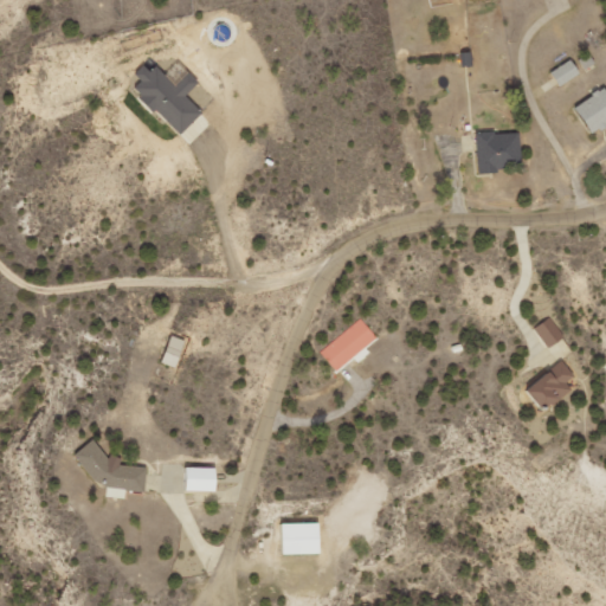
[(550,71),(560,85),(580,73),(571,59),(550,71)]
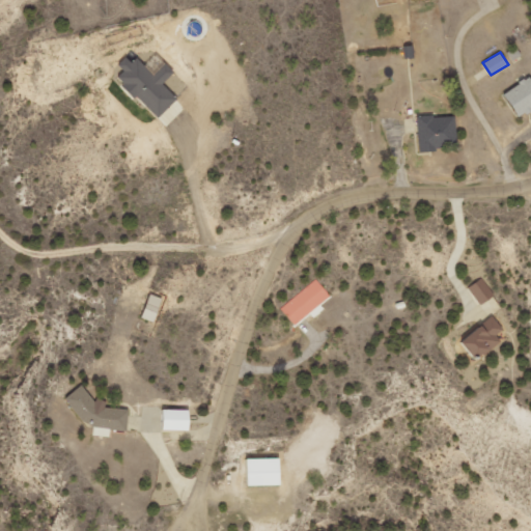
[(157,118),(177,99),(163,83),(174,72),(165,63),(154,75),(137,57),(132,62),(126,57),(118,64),(124,71),(117,77),(157,118)]
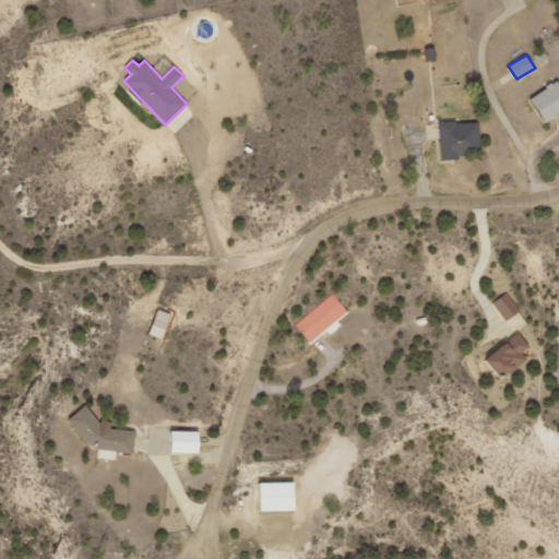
[(530,97),(545,122),(558,114),(558,80),(530,97)]
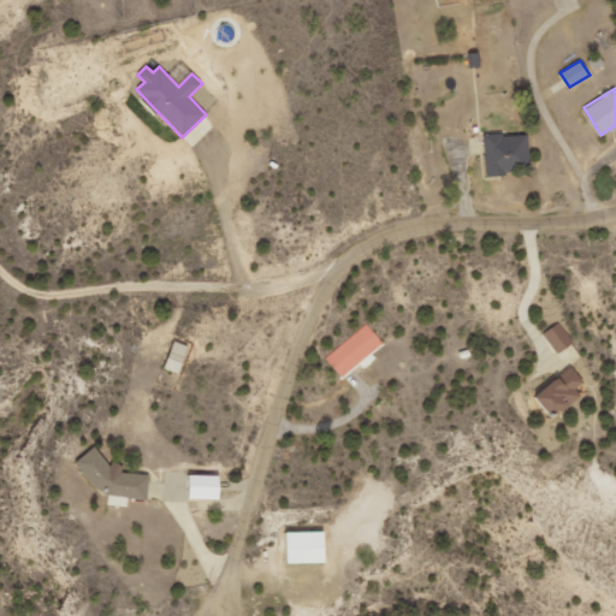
[(528,134),(484,136),(485,172),(529,171),(528,134)]
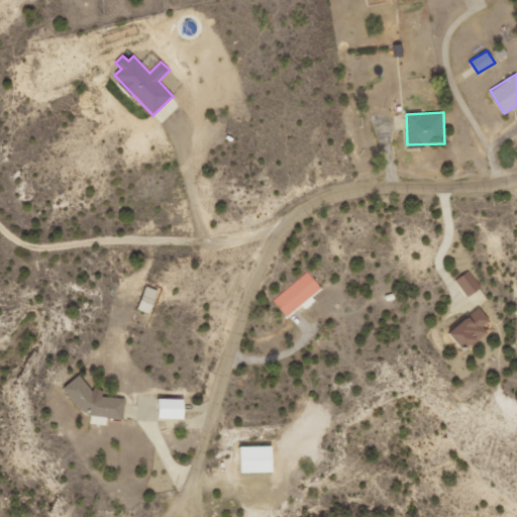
[(454,281),(467,297),(481,288),(469,271),(454,281)]
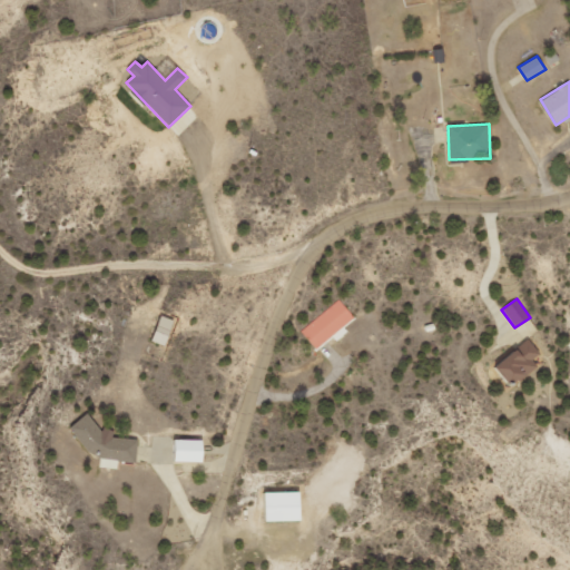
[(353,318),(338,300),(301,331),(314,350),(353,318)]
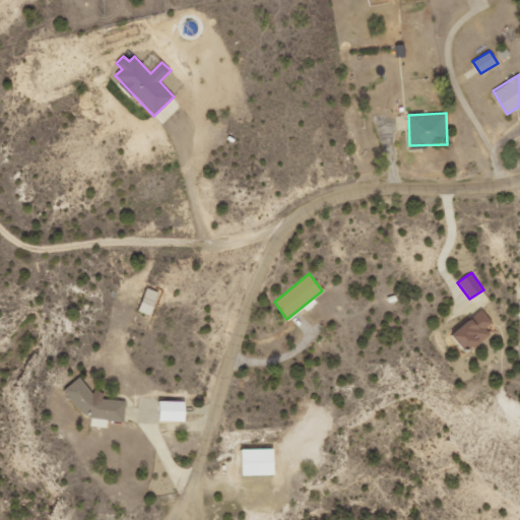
[(150,316),(159,293),(147,288),(138,311),(150,316)]
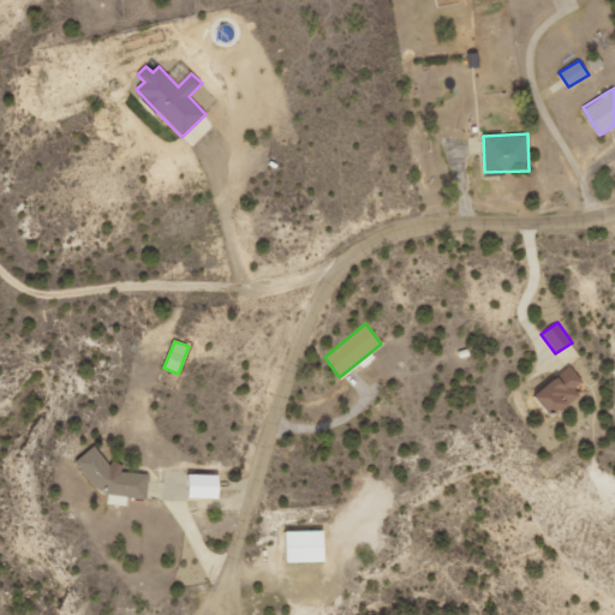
[(574,389),(583,382),(571,366),(535,395),(553,417),(580,395),(574,389)]
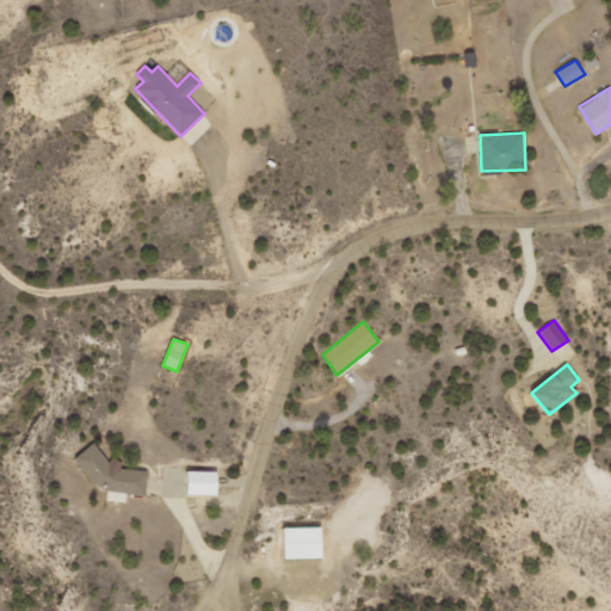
[(146,495),(148,471),(122,469),(123,460),(105,458),(94,443),(75,457),(97,487),(107,488),(106,500),(127,503),(127,494),(146,495)]
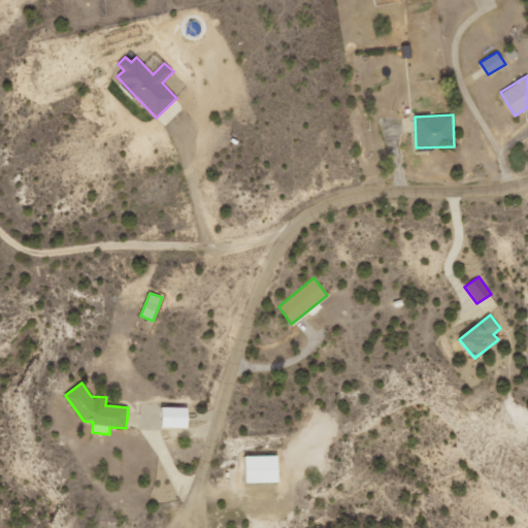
[(189,407),(162,406),(162,428),(189,428),(189,407)]
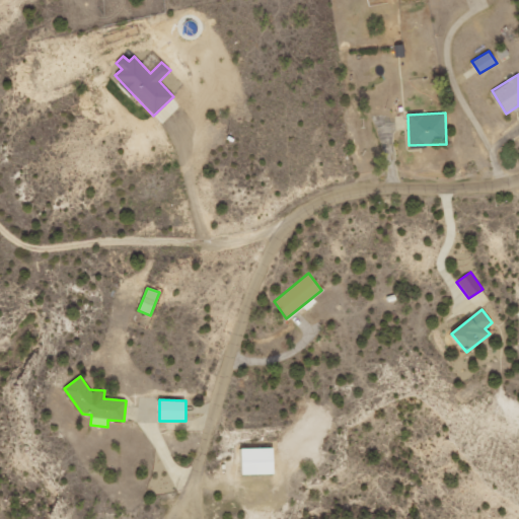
[(241,449),(242,474),(275,474),(274,447),(241,449)]
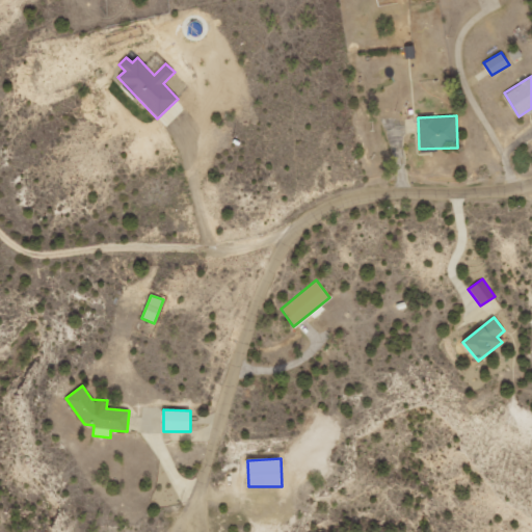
All buildings are outlined.
